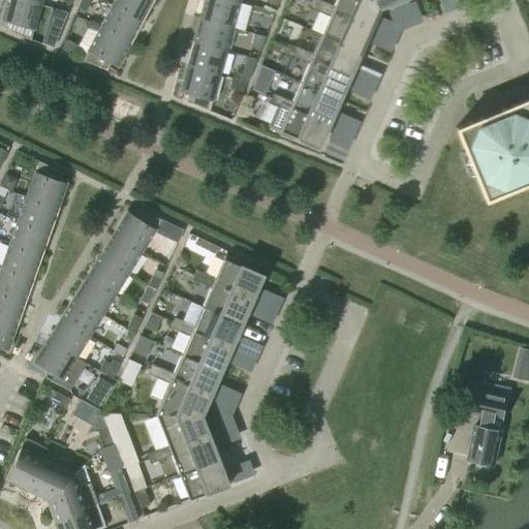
[(39,3),(27,0),(5,0),(1,20),(8,22),(5,30),(30,39),(39,3)]
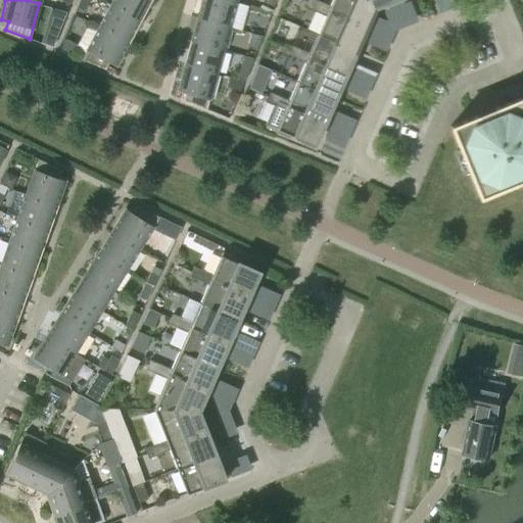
[(88,0),(79,0),(77,7),(85,10),(88,0)]
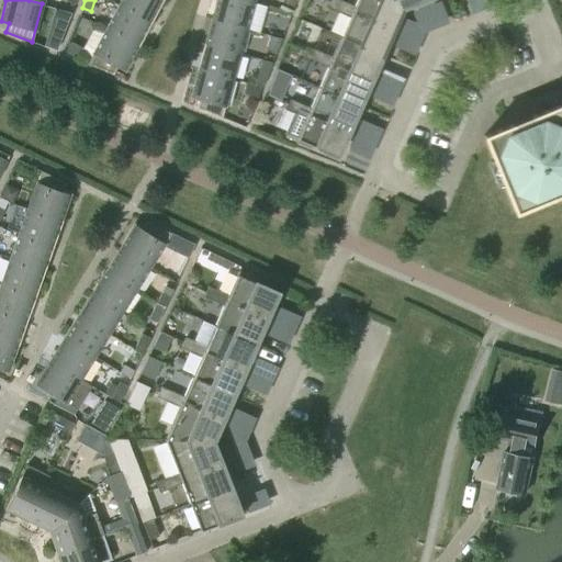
[(120,0),(119,6),(149,21),(160,0),(120,0)]
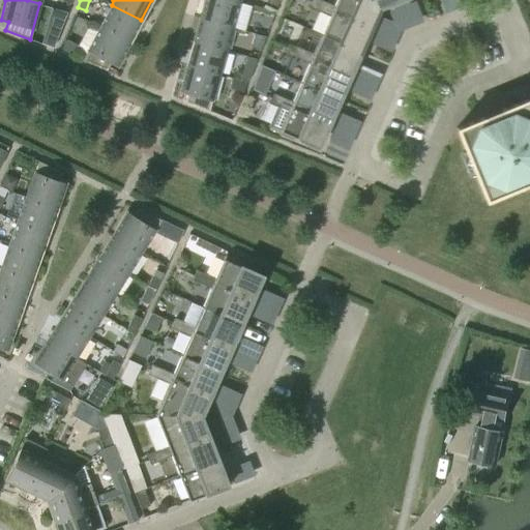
[(238,3),(227,0),(204,0),(200,19),(232,27),(238,3)]
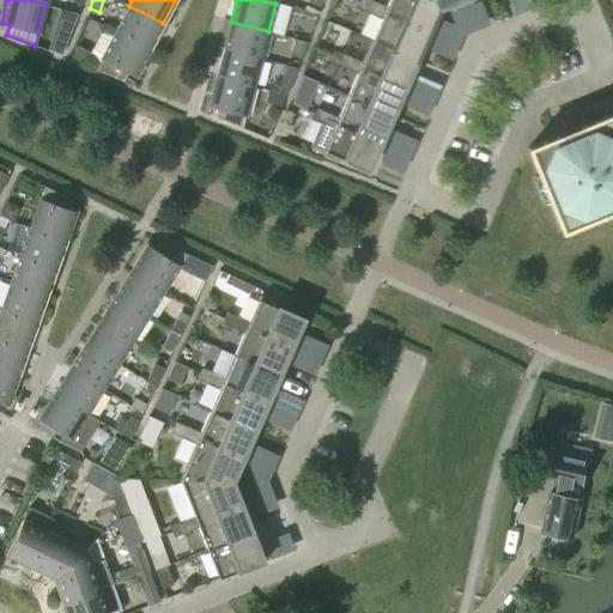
[(371,13),(376,2),(370,0),(363,0),(360,8),(371,13)]
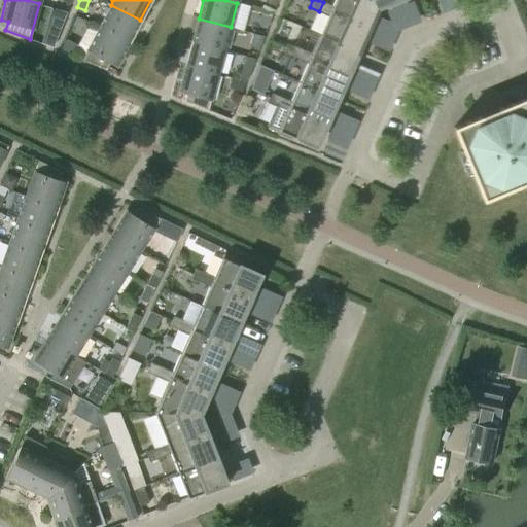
[(369,0),(335,0),(332,6),(330,11),(374,30),(377,23),(371,20),(377,7),(369,0)]
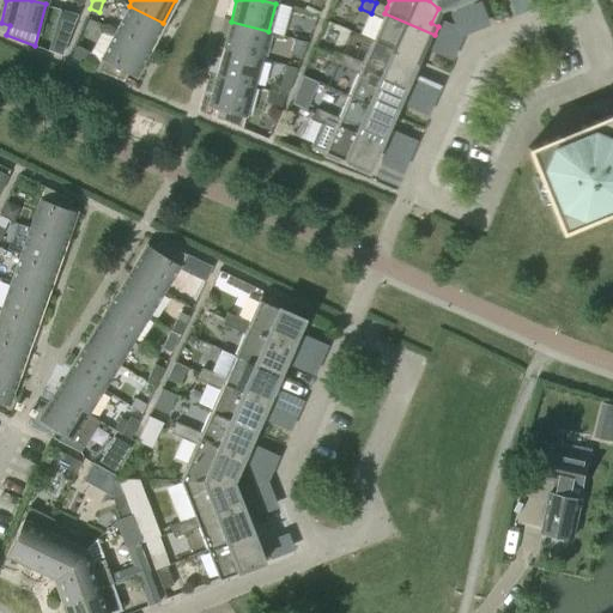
[(511,0),(516,12),(536,5),(534,0),(511,0)]
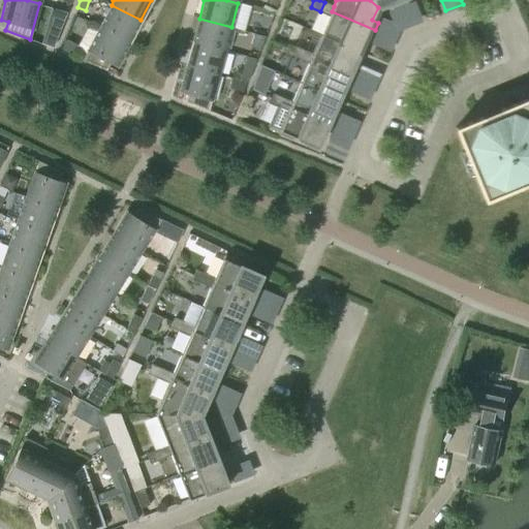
[(320,11),(330,16),(332,11),(334,6),(324,2),(320,11)]
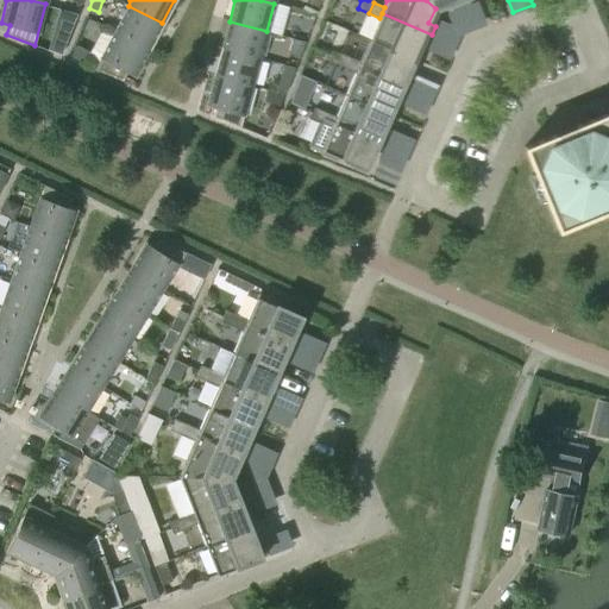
[(129,6),(114,31),(148,49),(162,23),(129,6)]
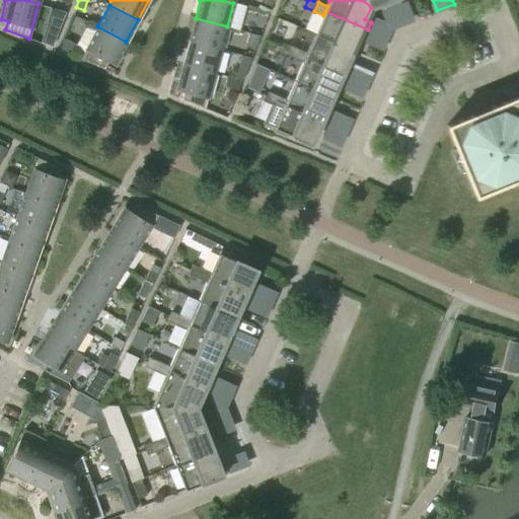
[(325,11),(323,15),(314,34),(352,51),(359,34),(365,36),(368,29),(325,11)]
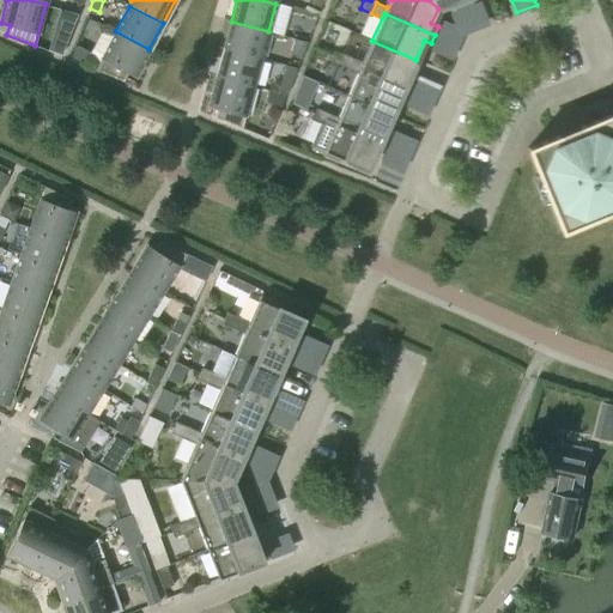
[(231,22),(224,49),(260,59),(268,31),(231,22)]
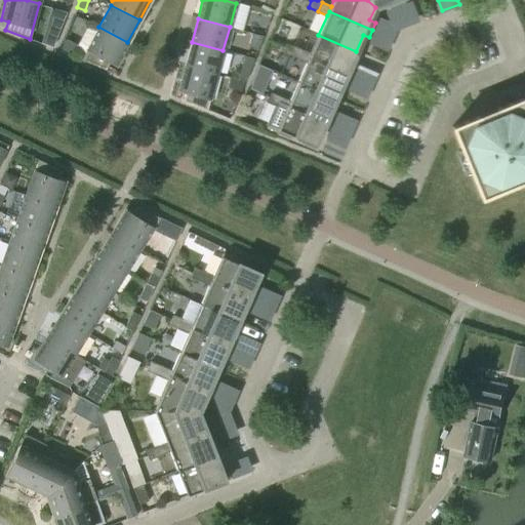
[(98,27),(81,61),(105,70),(110,62),(116,65),(127,42),(98,27)]
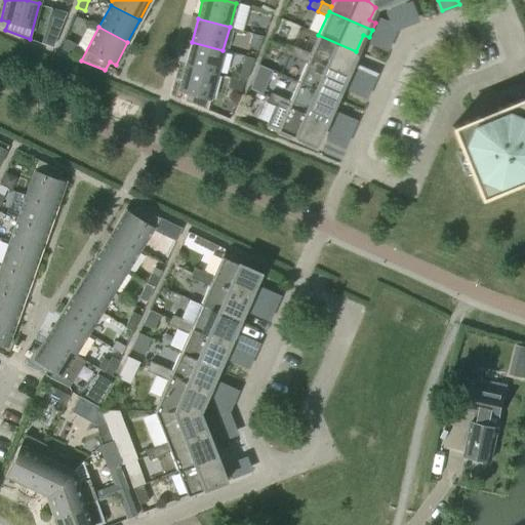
[(252,34),(248,47),(257,50),(263,38),(259,36),(252,34)]
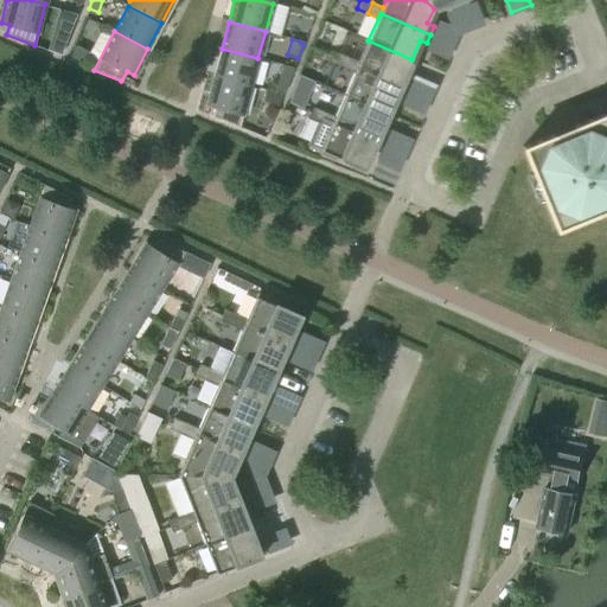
[(368,40),(358,62),(356,68),(406,89),(409,81),(403,78),(411,59),(368,40)]
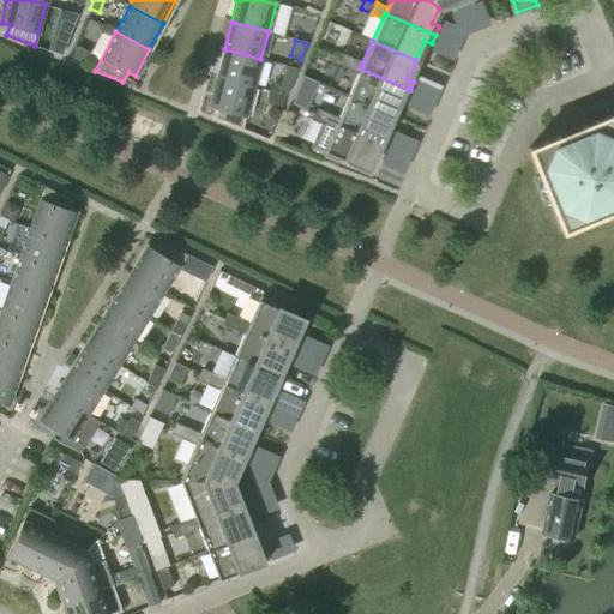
[(89,53),(77,47),(71,59),(83,65),(89,53)]
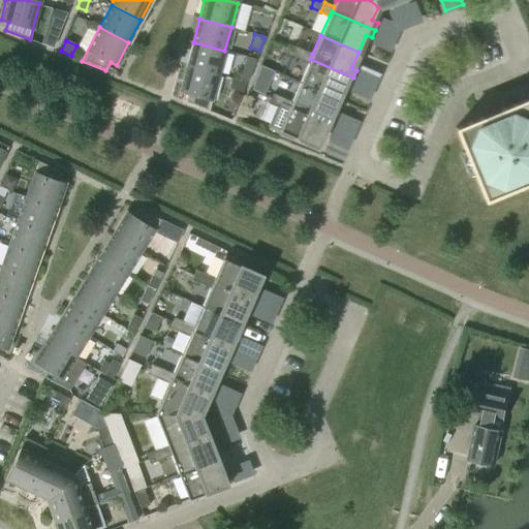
[(224,51),(193,42),(186,66),(218,74),(224,51)]
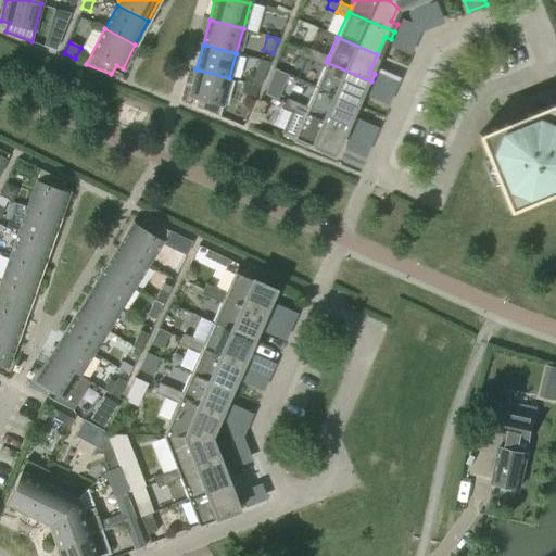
[(314,62),(318,52),(308,48),(304,58),(314,62)]
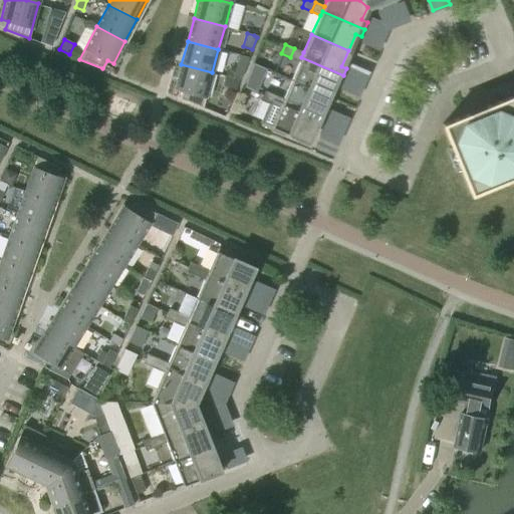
[(299,61),(301,57),(303,52),(294,48),(290,57),(299,61)]
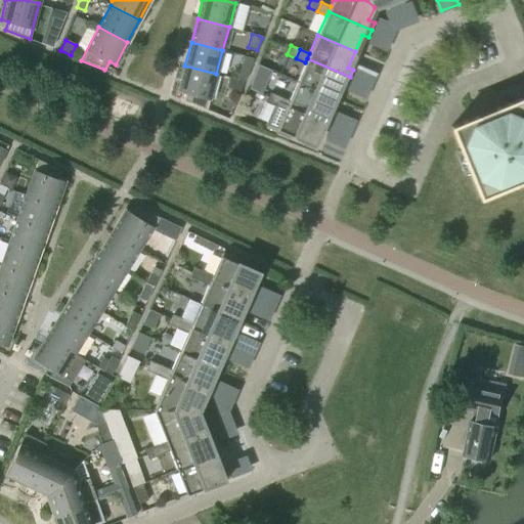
[(358,55),(349,91),(370,96),(380,60),(358,55)]
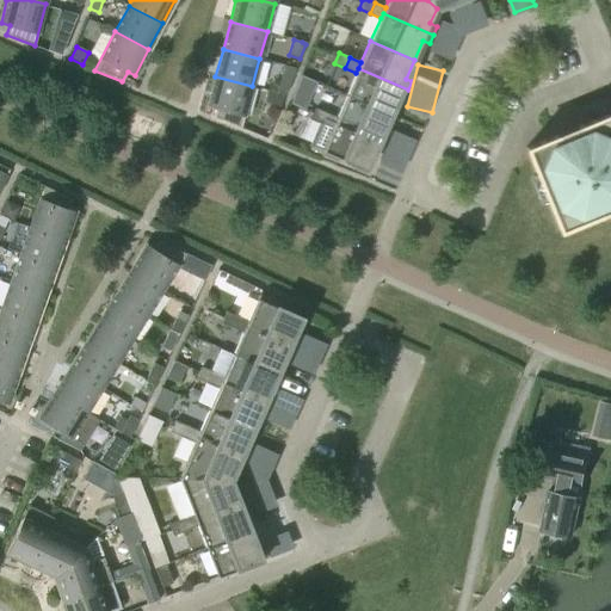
[(277,92),(283,94),(288,96),(295,69),(284,66),(277,92)]
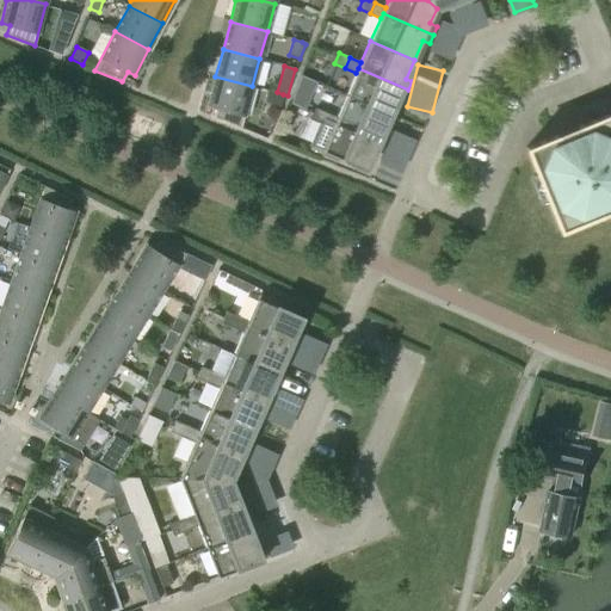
[(346,96),(390,115),(399,96),(405,98),(408,90),(358,68),(356,73),(346,96)]
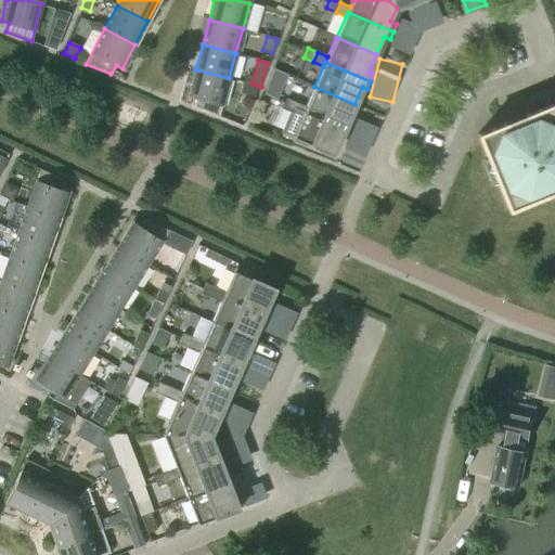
[(273,68),(263,94),(276,100),(286,74),(273,68)]
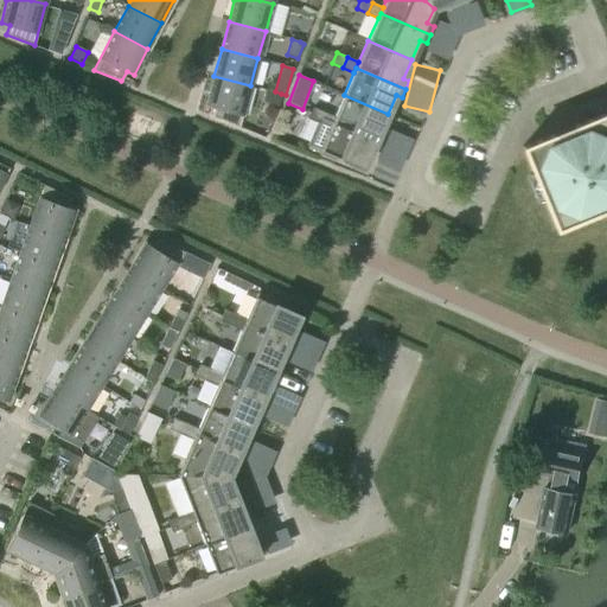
[(250,85),(213,76),(205,104),(213,107),(211,116),(238,128),(250,85)]
